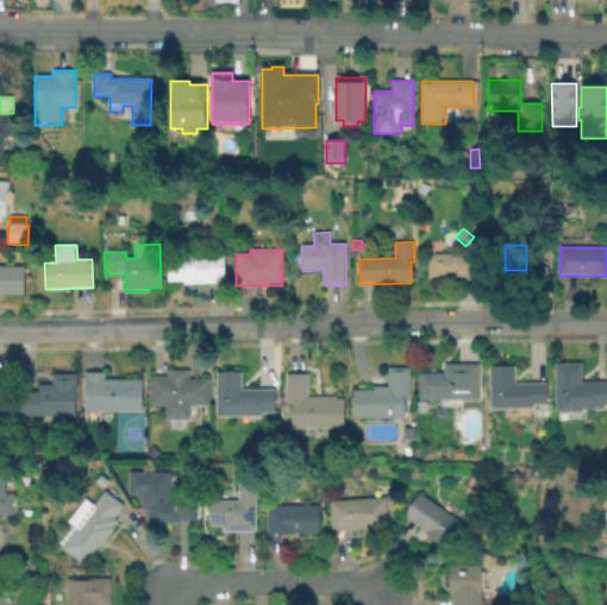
[(224,284),(185,285),(185,282),(167,282),(167,253),(224,252),(224,284)]
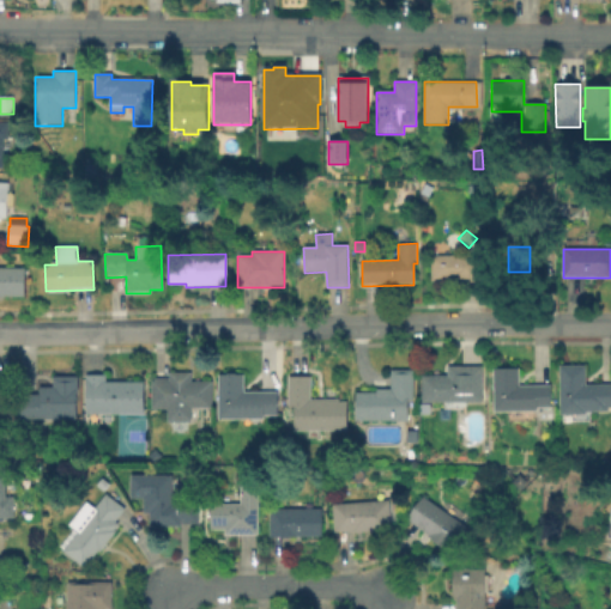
[(476,282),(431,282),(431,256),(476,256),(476,282)]
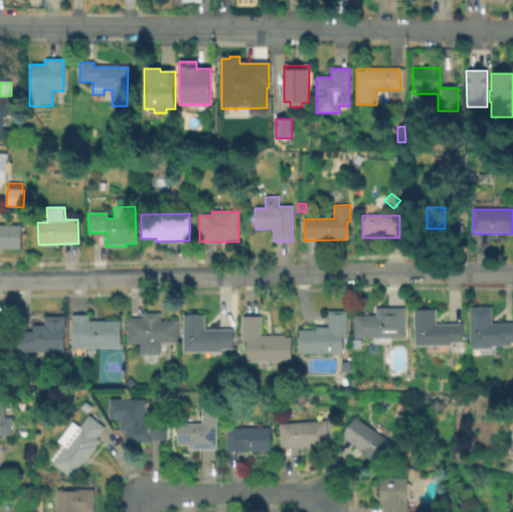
[(20,249),(0,249),(0,225),(20,225),(20,249)]
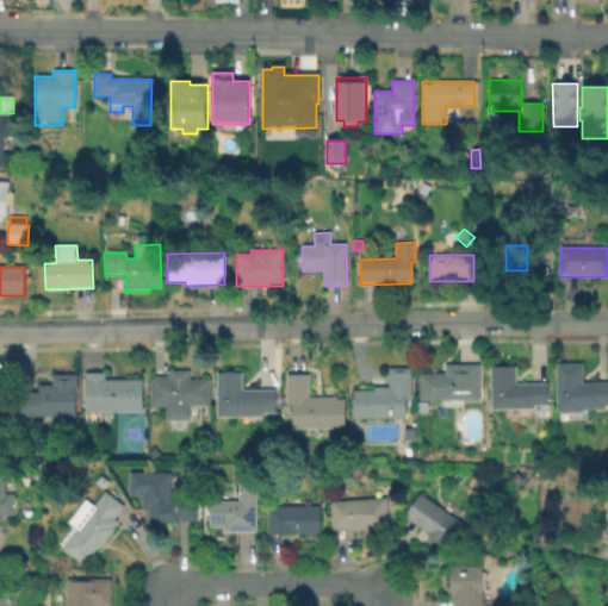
[(481,400),(420,401),(419,374),(445,374),(444,366),(481,364),(481,400)]
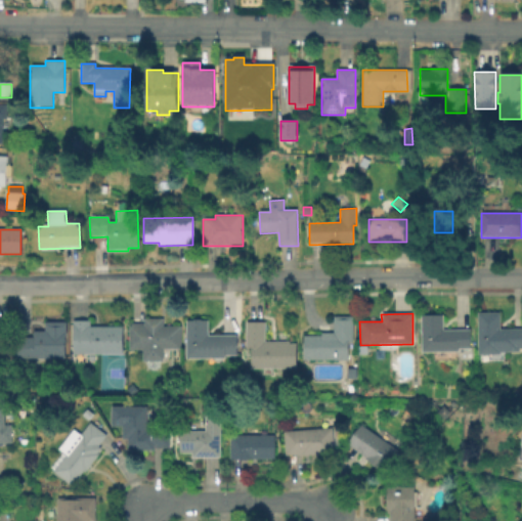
[(521,350),(520,350),(520,353),(499,353),(499,355),(479,356),(478,313),(499,313),(501,330),(521,330),(521,350)]
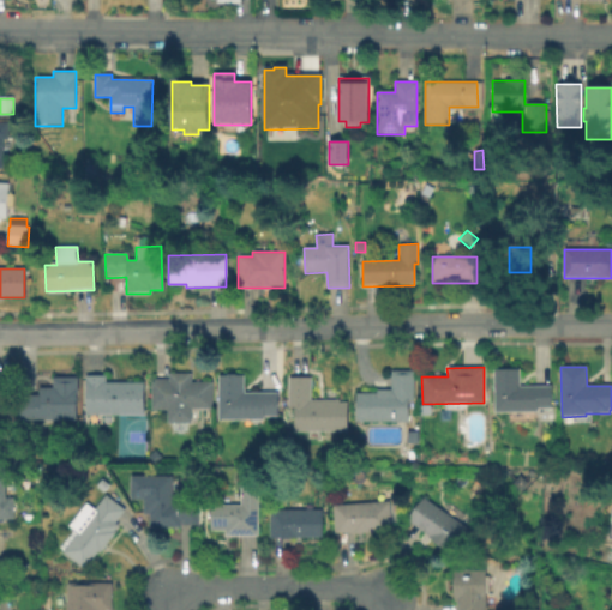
[(552,409),(538,409),(538,414),(495,414),(493,369),(520,369),(520,387),(552,387),(552,409)]
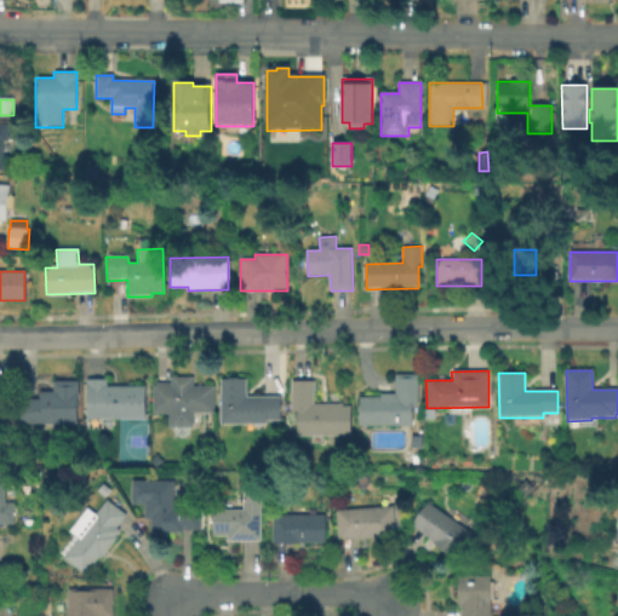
[(415,427),(359,426),(360,398),(381,398),(381,393),(394,393),(394,375),(419,375),(419,407),(415,407),(415,427)]
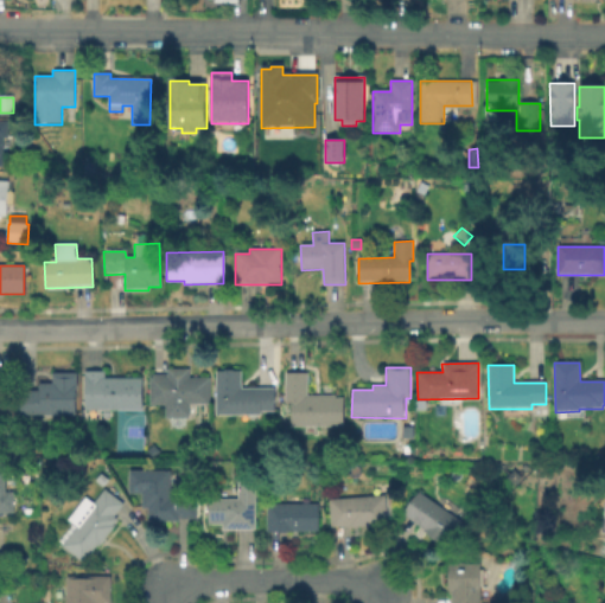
[(0,370),(10,370),(10,403),(0,403),(0,370)]
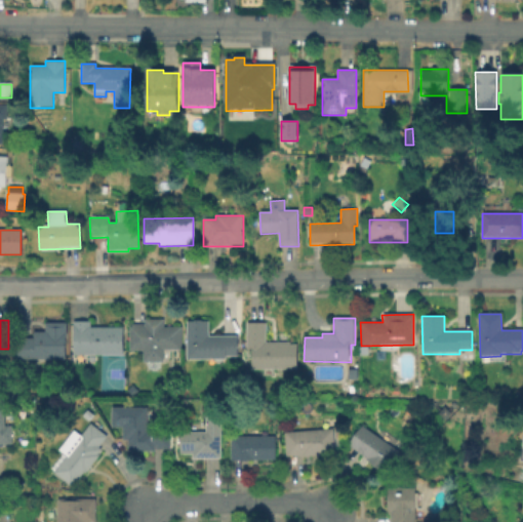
[(163,362),(143,362),(143,351),(129,351),(129,325),(144,325),(144,320),(162,320),(163,327),(180,327),(180,351),(163,352),(163,362)]
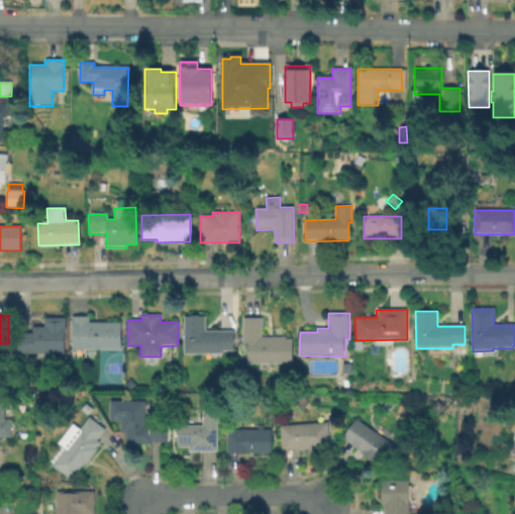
[(120,350),(72,349),(72,316),(89,316),(89,322),(121,323),(120,350)]
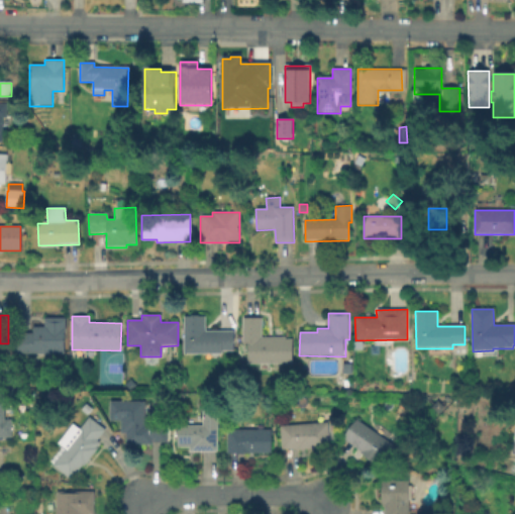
[(234,351),(221,351),(221,354),(184,354),(184,316),(205,316),(205,331),(233,331),(234,351)]
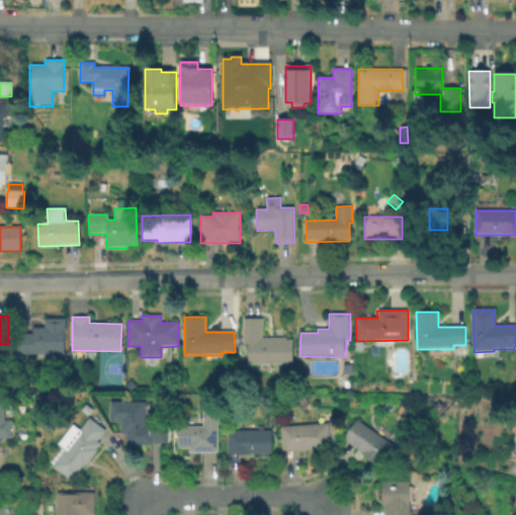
[(63,357),(15,357),(15,334),(31,335),(31,329),(43,329),(43,319),(65,319),(65,342),(63,342),(63,357)]
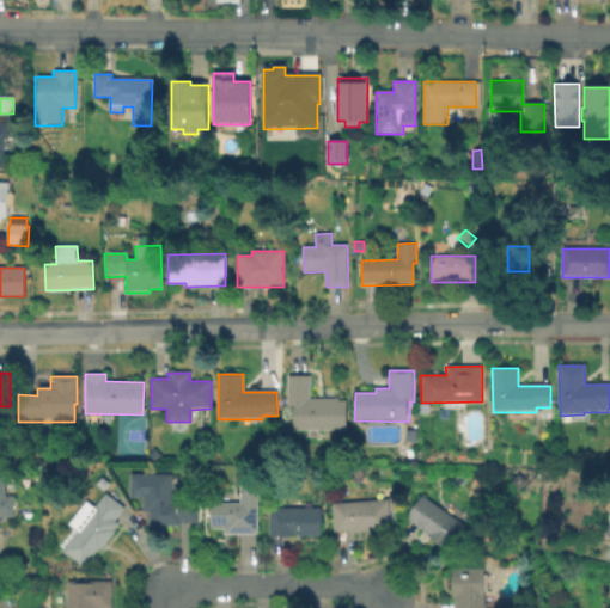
[(346,430),(287,431),(287,376),(310,376),(310,399),(339,398),(339,403),(346,403),(346,430)]
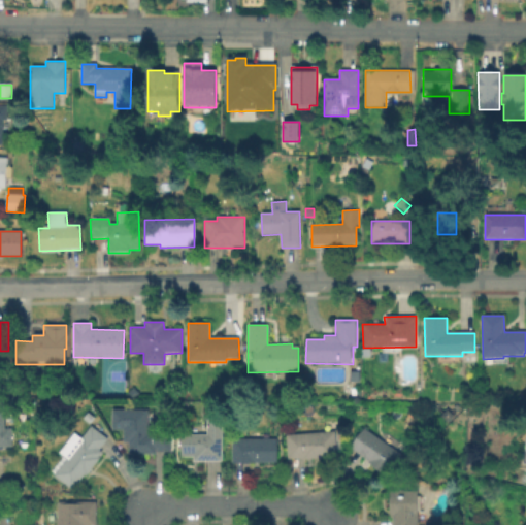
[(361,369),(362,388),(350,388),(350,369),(361,369)]
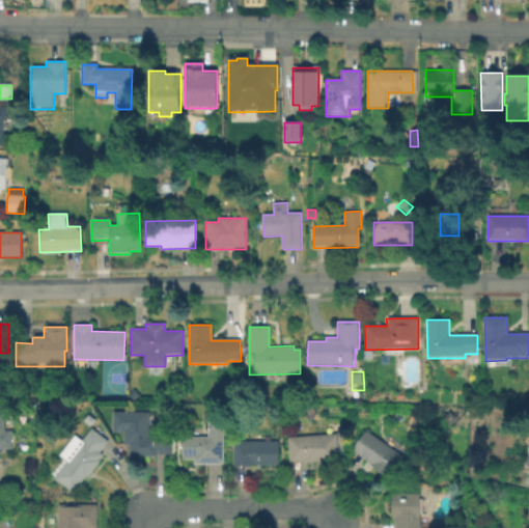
[(141,397),(135,404),(129,396),(134,390),(141,397)]
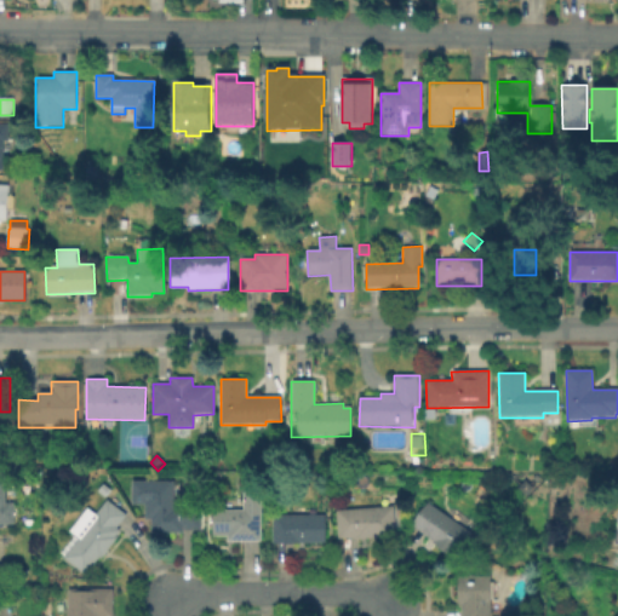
[(15,525),(0,525),(0,468),(6,470),(6,502),(15,502),(15,525)]
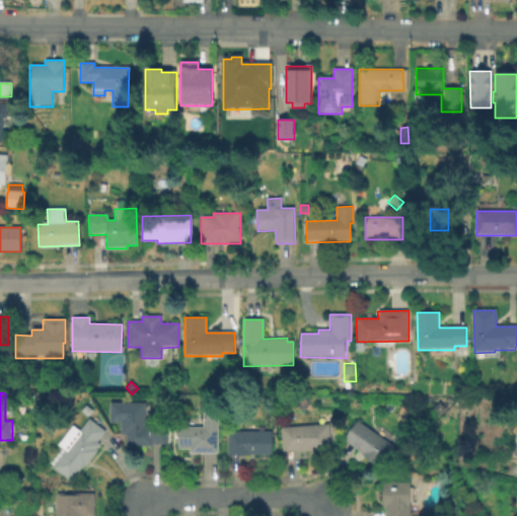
[(167,447),(152,447),(152,451),(126,451),(126,439),(121,439),(121,407),(145,407),(145,430),(167,430),(167,447)]
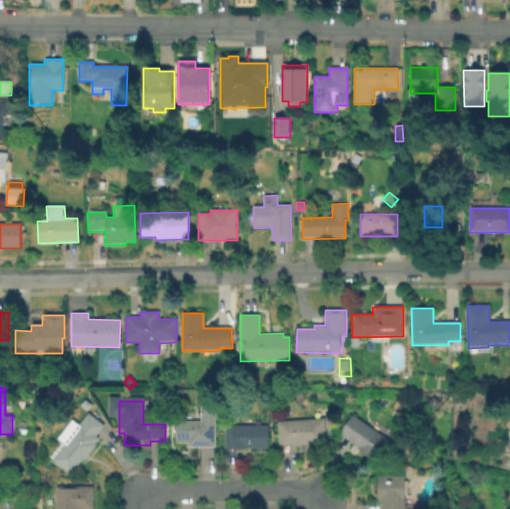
[(215,452),(187,452),(187,447),(174,447),(174,425),(201,425),(201,411),(215,411),(215,452)]
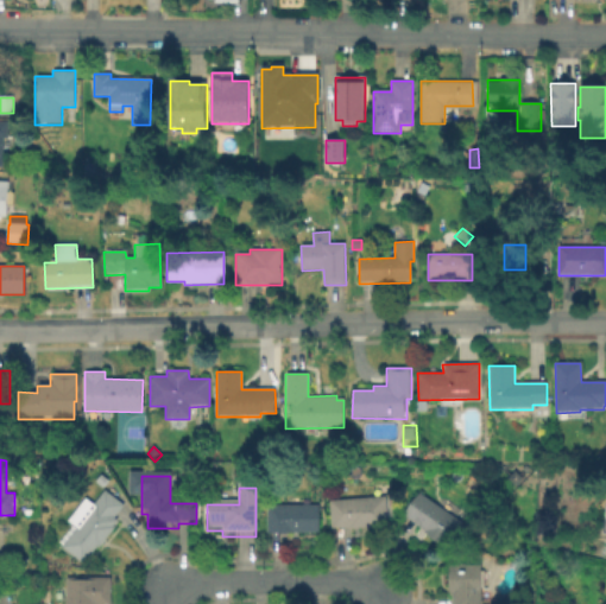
[(82,566),(63,552),(76,534),(67,527),(84,503),(94,509),(105,495),(122,508),(113,522),(119,526),(98,555),(93,552),(82,566)]
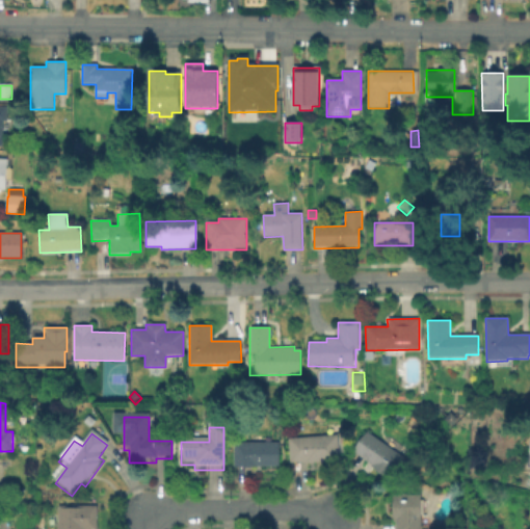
[(390,482),(351,456),(366,437),(404,463),(390,482)]
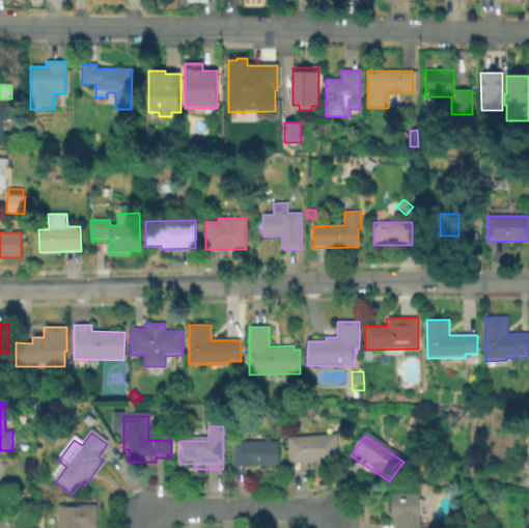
[(336,465),(287,468),(286,442),(335,439),(336,465)]
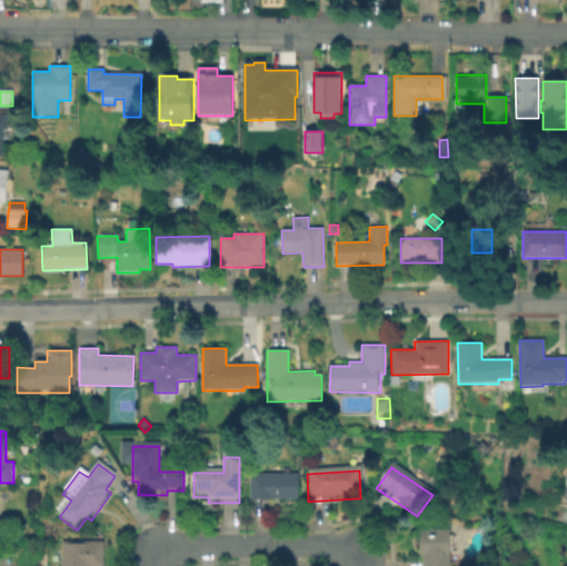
[(297,505),(250,505),(250,478),(297,478),(297,505)]
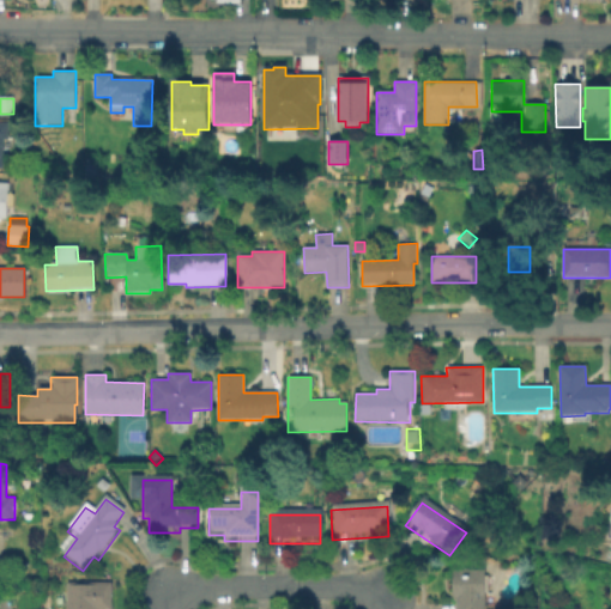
[(457,608),(457,603),(449,603),(449,567),(483,568),(483,608),(457,608)]
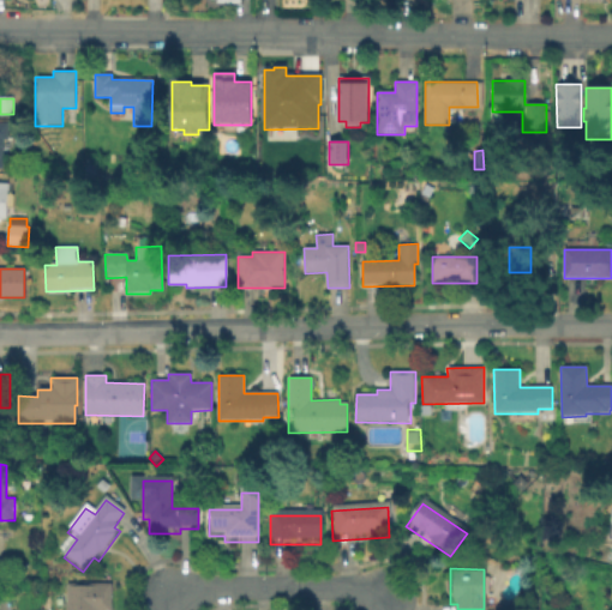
[(67,609),(67,587),(111,587),(111,609),(67,609)]
